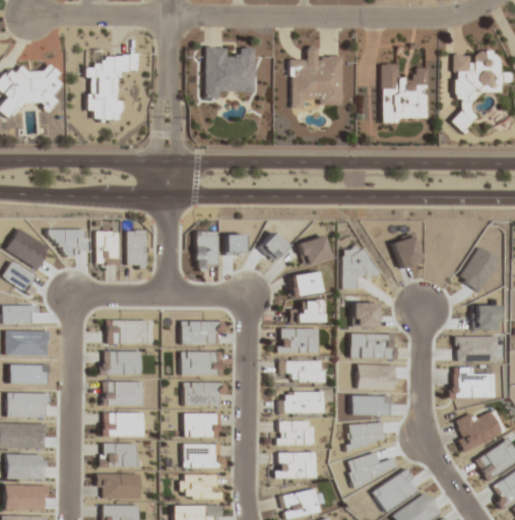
[(257,91),(257,48),(237,48),(237,57),(228,57),(228,47),(206,46),(206,99),(223,99),(224,91),(257,91)]
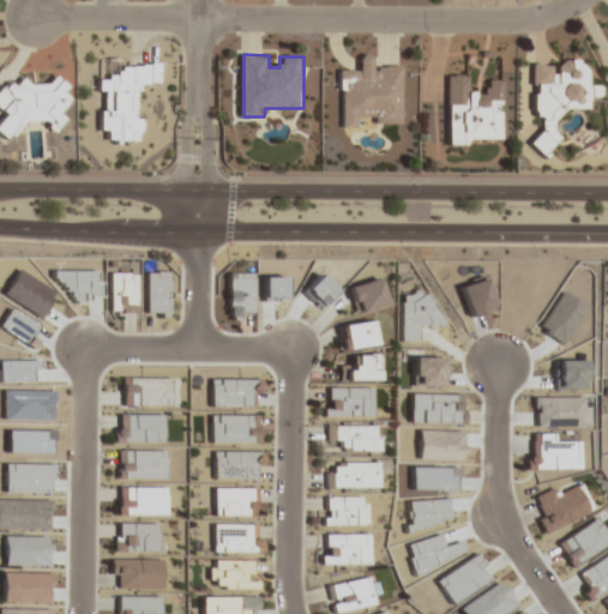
[(405,66),(377,67),(377,56),(362,56),(363,70),(343,70),(344,128),(366,128),(366,125),(407,124),(405,66)]
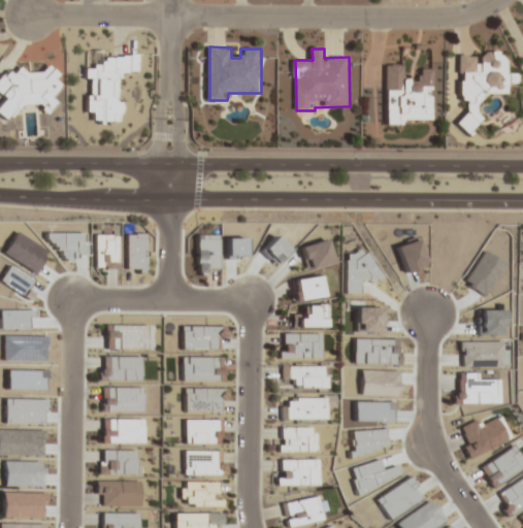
[(462,54),(461,101),(466,101),(465,129),(483,130),(484,94),(511,94),(511,85),(521,85),(521,74),(510,73),(511,55),(462,54)]
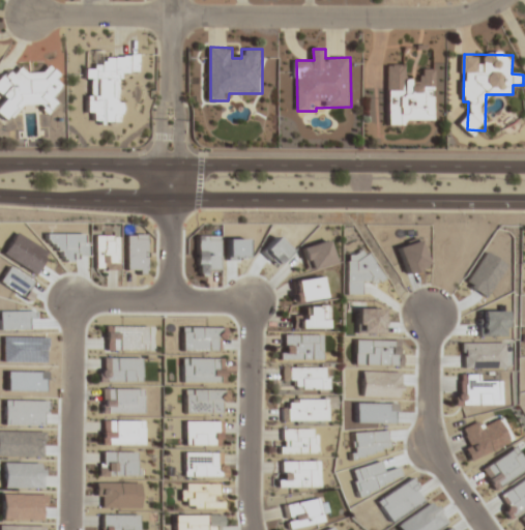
[(123,123),(123,74),(141,74),(141,56),(97,56),(97,68),(88,67),(88,80),(95,80),(95,95),(89,95),(89,113),(96,113),(96,123),(123,123)]
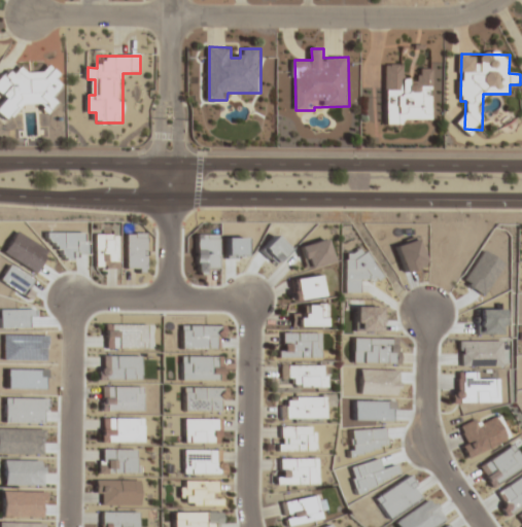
[(0,83),(0,92),(8,101),(0,107),(0,114),(8,124),(35,99),(49,114),(60,104),(54,97),(65,86),(58,79),(62,75),(50,63),(35,77),(22,64),(0,83)]
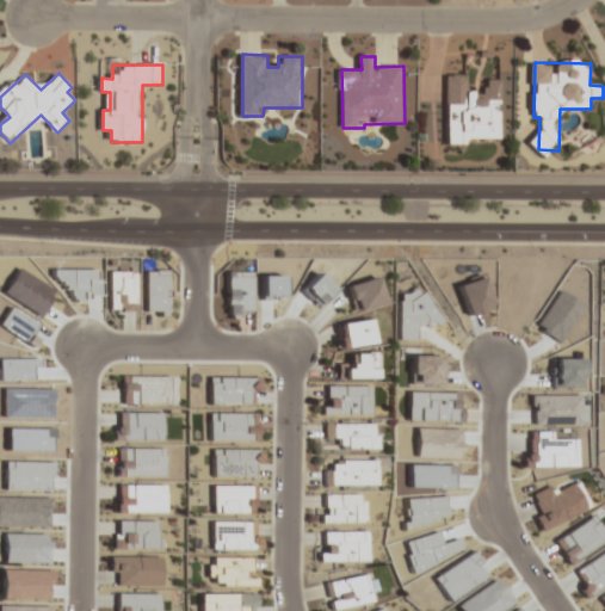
[(471,75),(449,75),(449,142),(504,142),(505,80),(489,79),(489,91),(470,91),(471,75)]
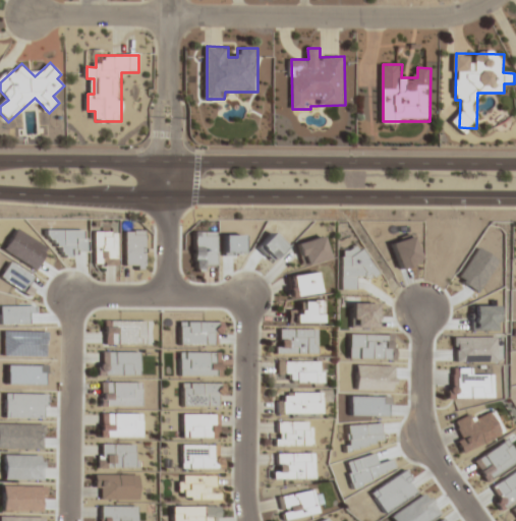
[(121,232),(97,232),(97,266),(121,266),(121,232)]
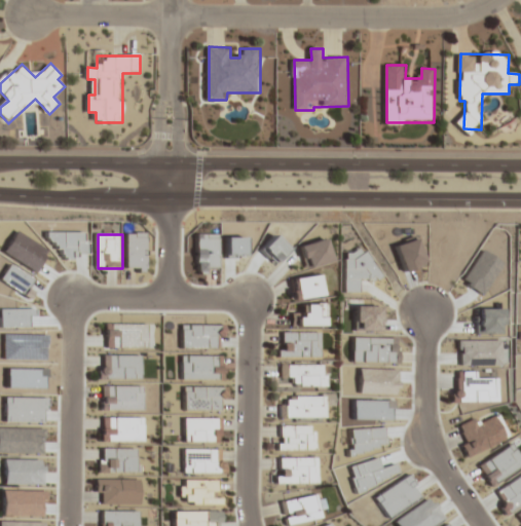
[(128,272),(148,272),(148,234),(128,234),(128,272)]
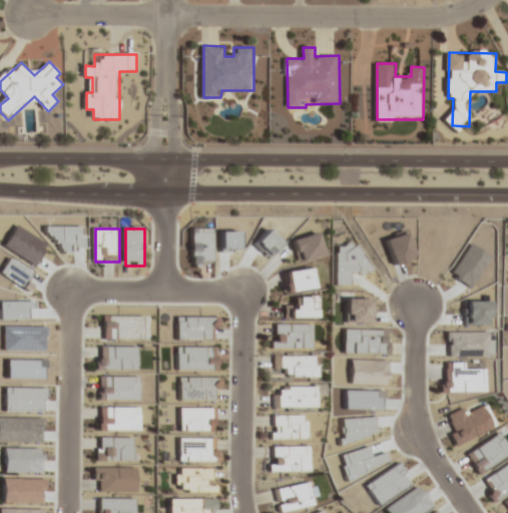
[(288,292),(319,292),(319,271),(288,271),(288,292)]
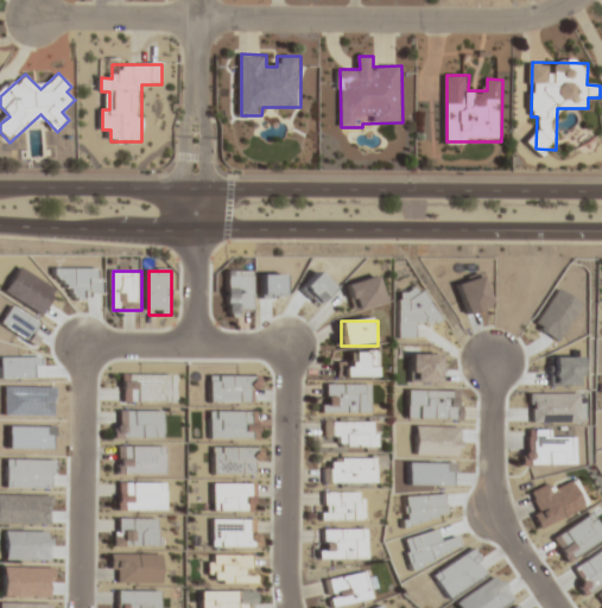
[(380,352),(354,352),(354,363),(344,363),(344,379),(380,379),(380,352)]
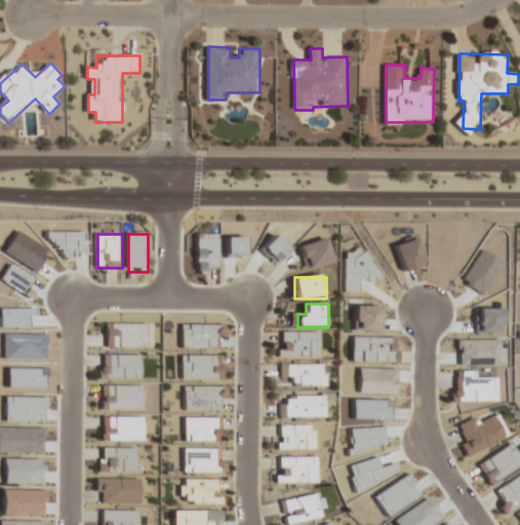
[(281,331),(281,357),(322,357),(322,331),(281,331)]
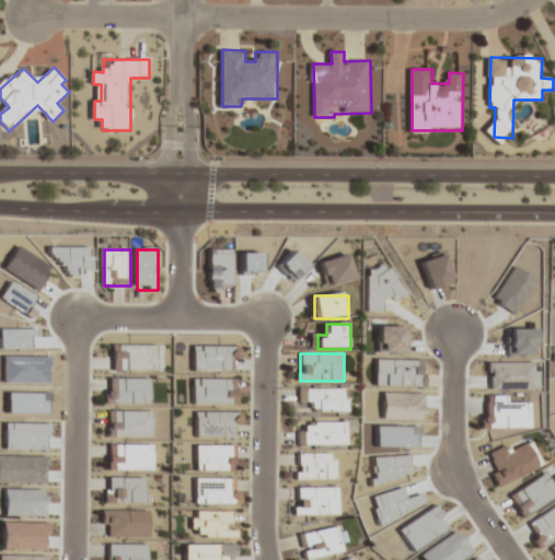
[(196,380),(196,407),(240,407),(240,380),(196,380)]
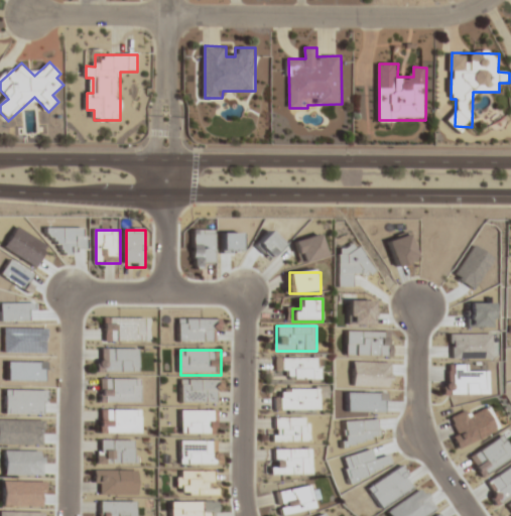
[(323,380),(323,358),(278,358),(278,369),(287,369),(287,380),(323,380)]
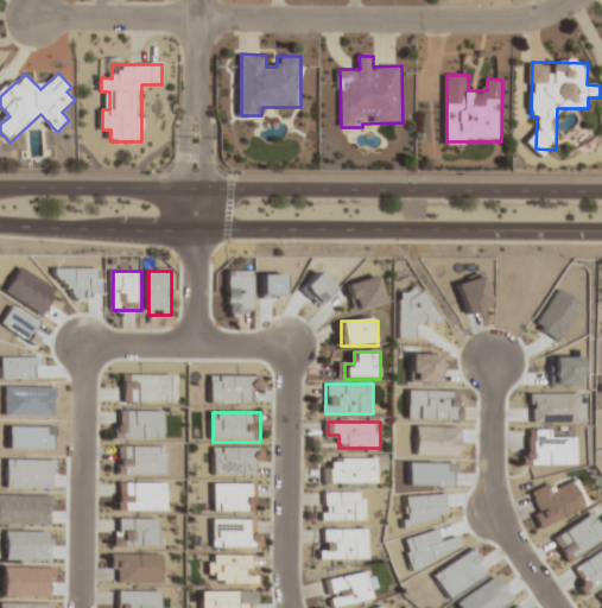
[(553,430),(530,430),(530,466),(580,466),(580,439),(553,439),(553,430)]
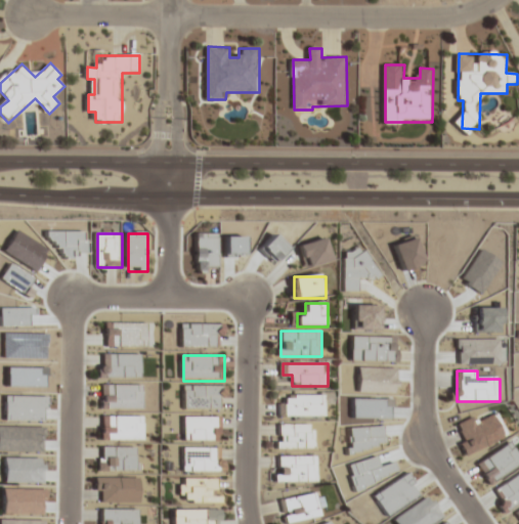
[(222,411),(222,387),(185,387),(185,411),(222,411)]
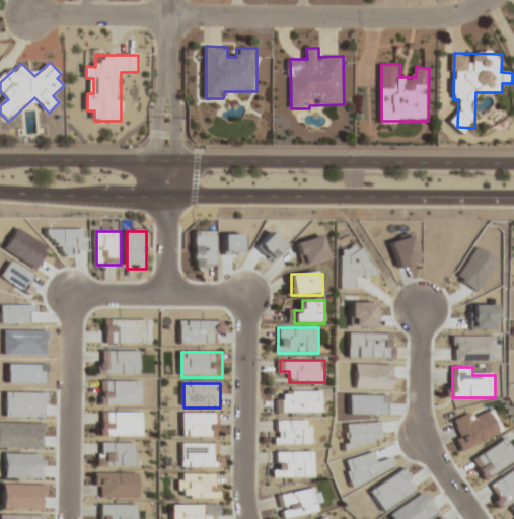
[(323,390),(286,390),(286,400),(279,400),(279,413),(323,413),(323,390)]
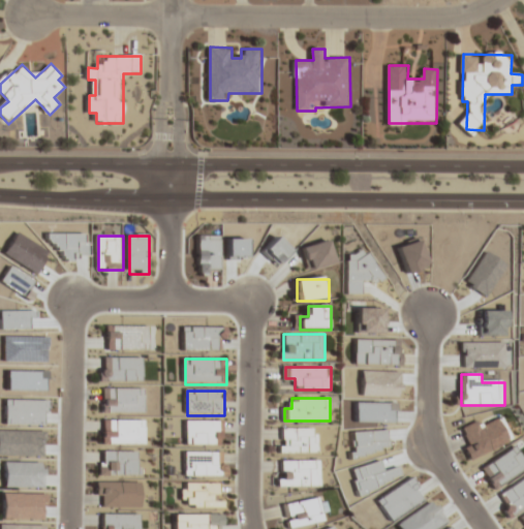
[(462,431),(472,458),(516,441),(505,415),(462,431)]
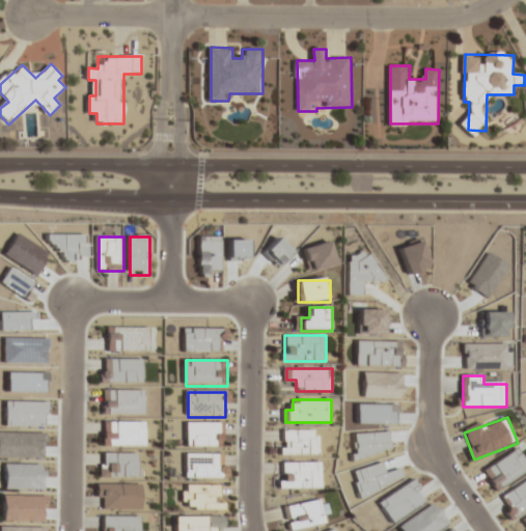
[(224,424),(188,424),(188,448),(224,448),(224,424)]
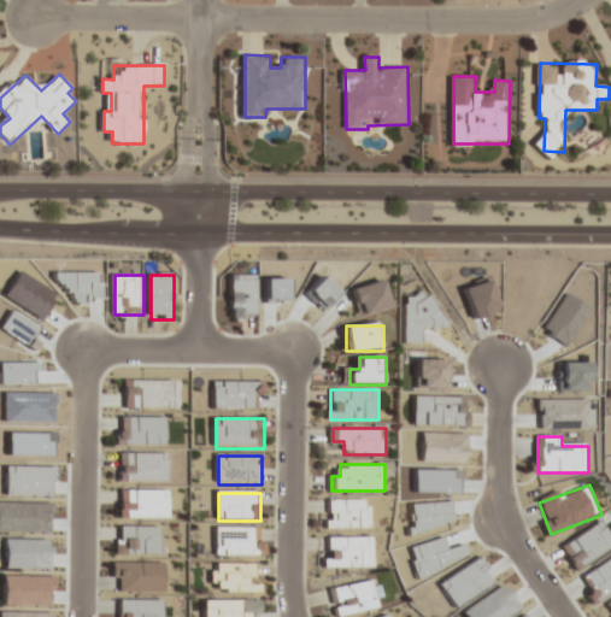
[(329,529),(372,529),(372,500),(329,500),(329,529)]
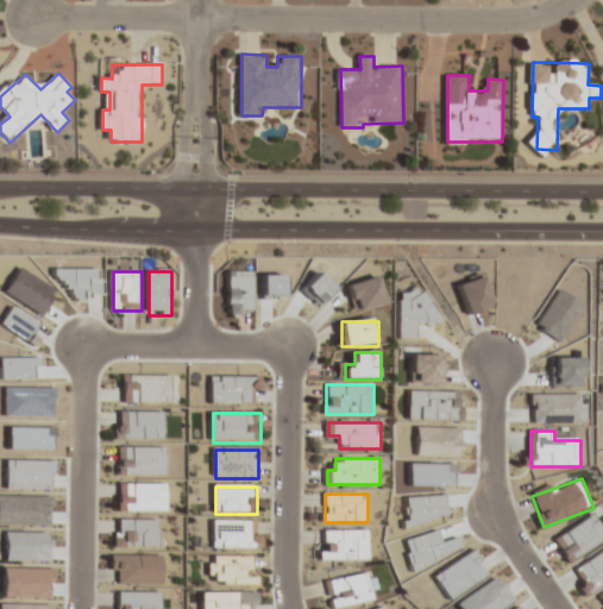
[(215,548),(258,548),(258,521),(215,521),(215,548)]
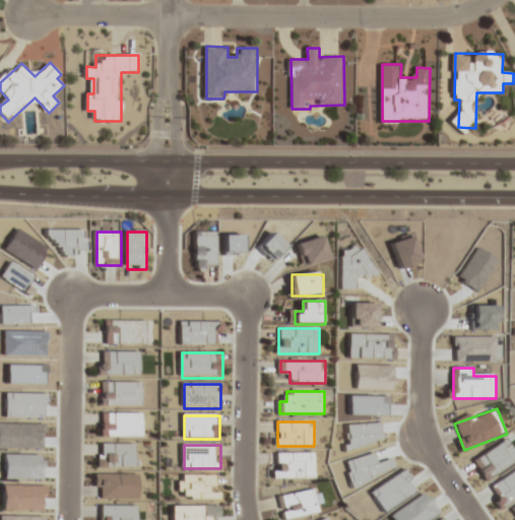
[(276,478),(317,478),(317,452),(276,452),(276,478)]
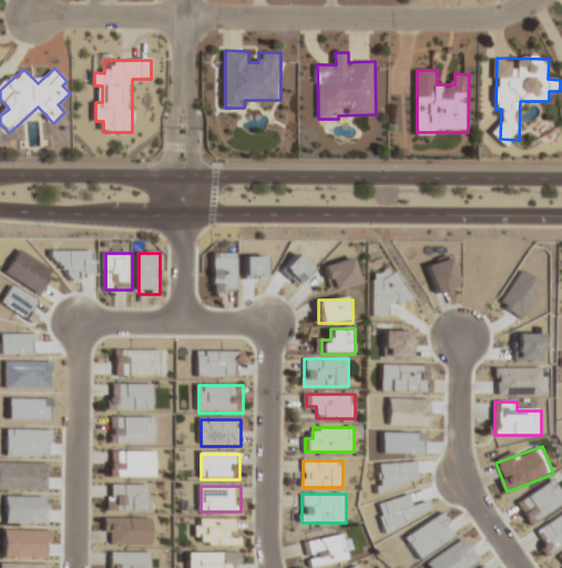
[(197,518),(197,546),(239,546),(239,518),(197,518)]
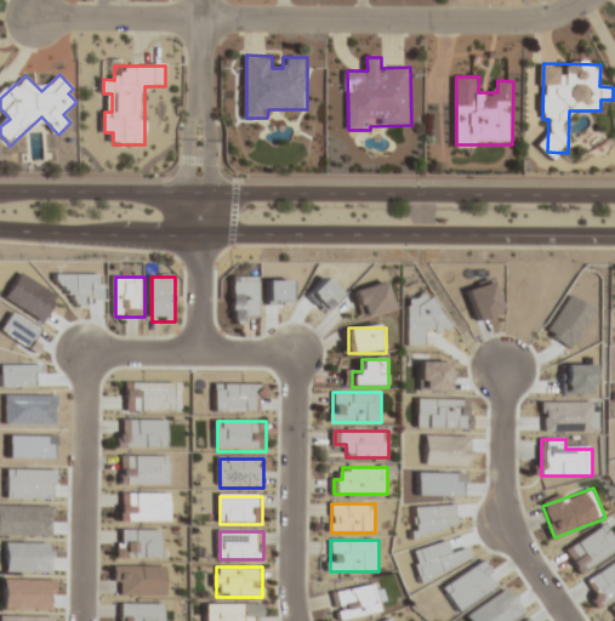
[(385,613),(380,584),(336,592),(341,620),(385,613)]
